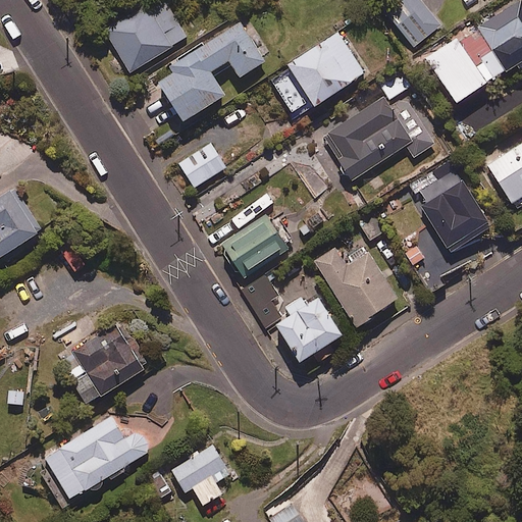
[(441,23),(422,0),(385,0),(380,4),(413,45),(441,23)]
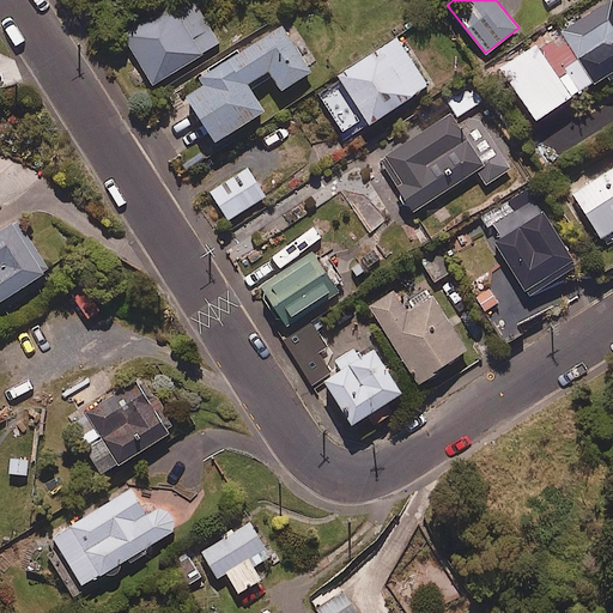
[(538,46),(570,97),(606,73),(610,79),(612,77),(612,1),(608,5),(607,1),(538,46)]
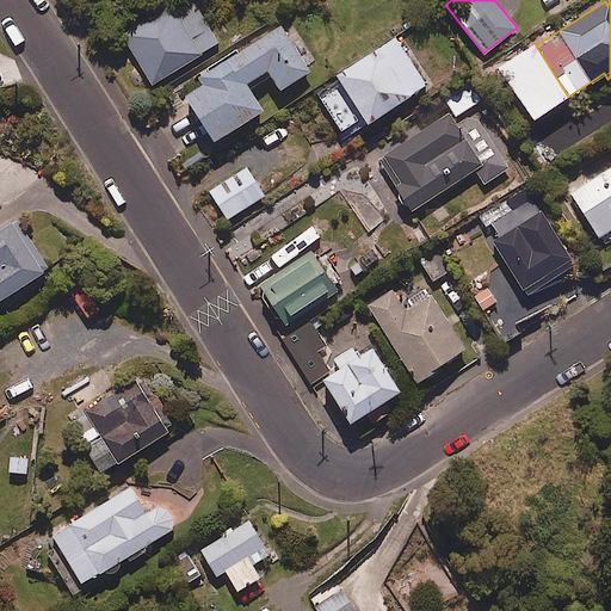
[(221,43),(197,4),(180,13),(174,4),(121,36),(150,85),(221,43)]
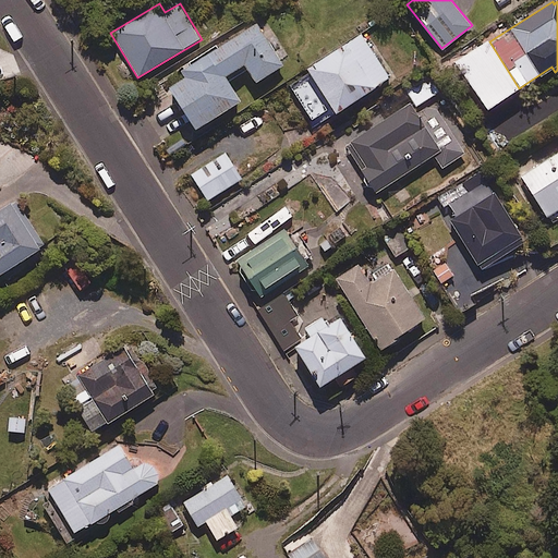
[(283,65),(257,24),(181,71),(185,77),(169,87),(195,129),(240,100),(225,76),(244,64),(256,83),(283,65)]
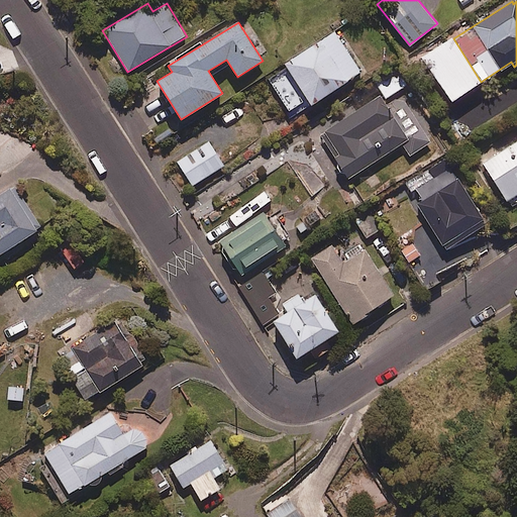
[(359,70),(333,30),(284,63),(293,77),(277,88),(294,113),(359,70)]
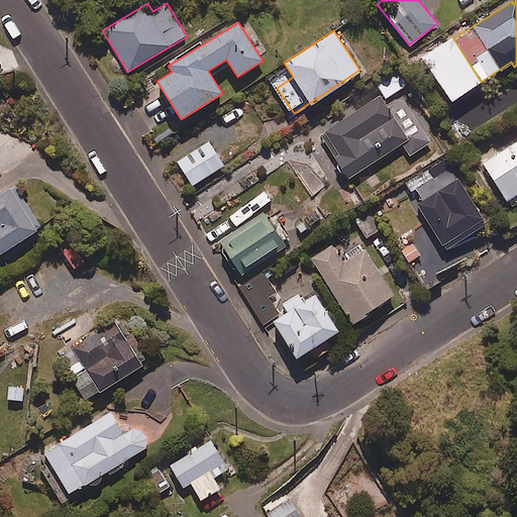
[(481,82),(453,38),(452,37),(421,57),(450,101),(481,82)]
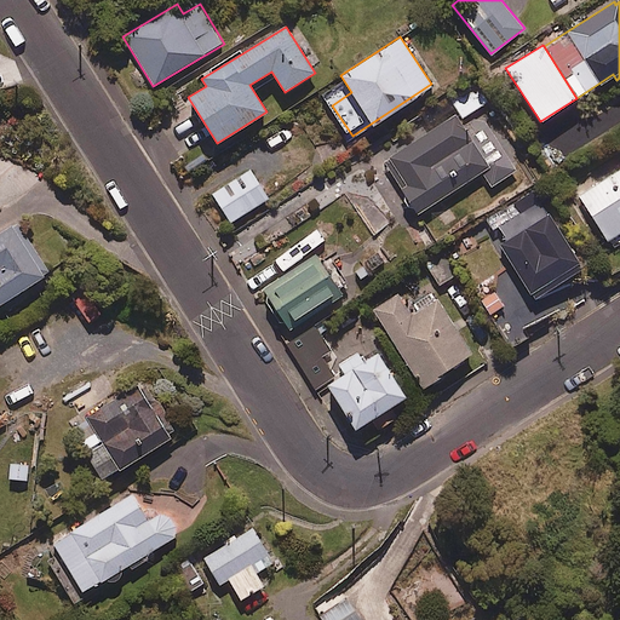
[(488,101),(481,89),(454,107),(461,118),(488,101)]
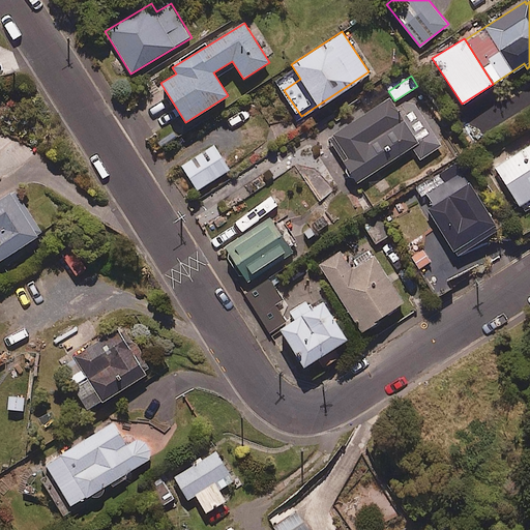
[(396,112),(388,97),(327,135),(356,181),(411,147),(419,158),(441,145),(413,101),(396,112)]
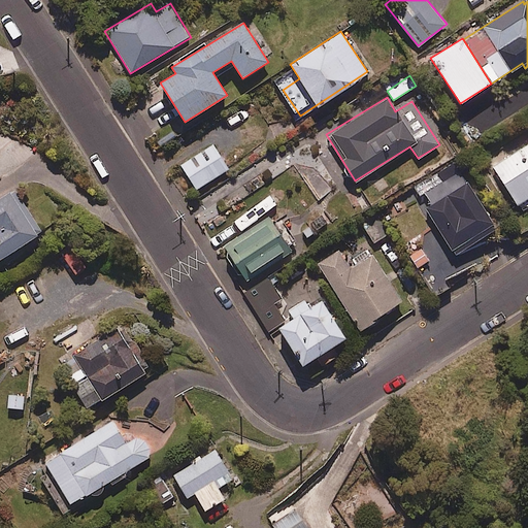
[(527,143),(493,166),(517,203),(527,196),(527,143)]
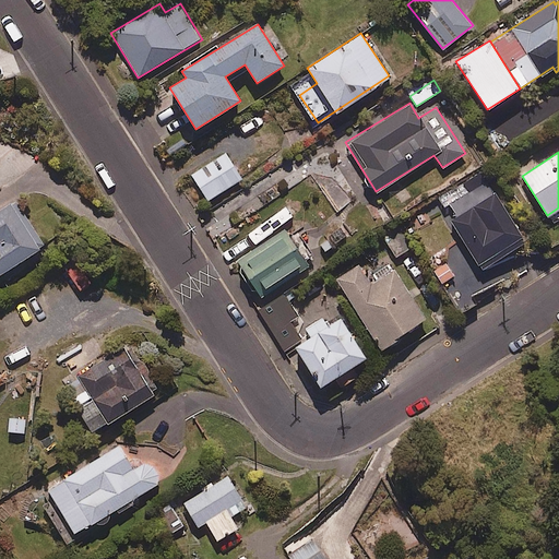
[(242,179),(226,154),(192,175),(209,201),(242,179)]
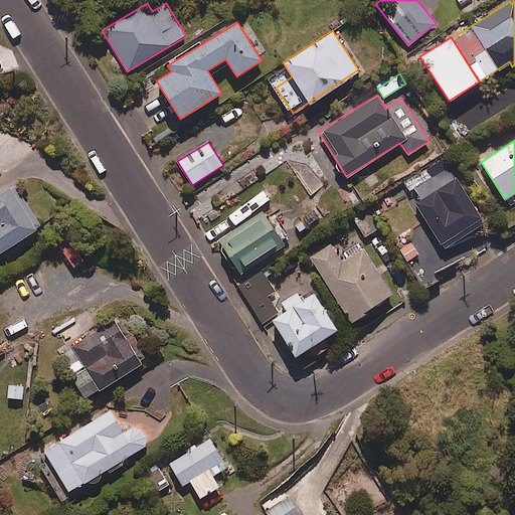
[(483,221),(444,159),(401,185),(425,223),(411,232),(426,259),(414,266),(423,281),(459,259),(449,242),(483,221)]
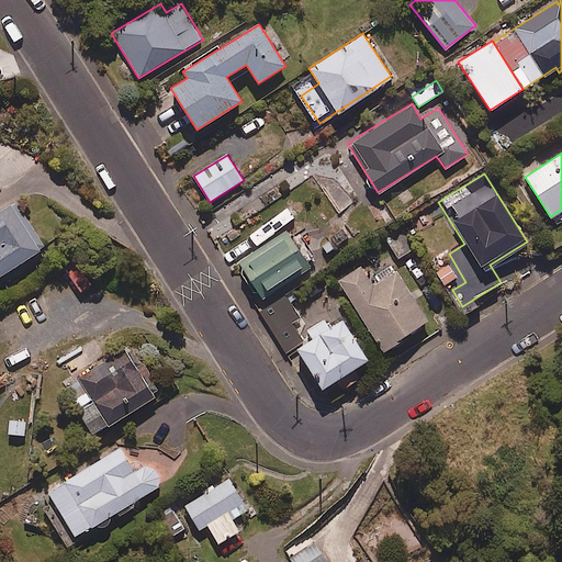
[(0,277),(46,247),(17,201),(0,211),(0,277)]
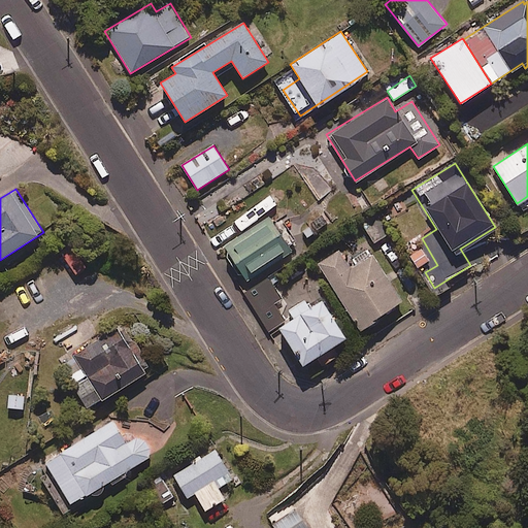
[(245,279),(292,249),(269,216),(224,246),(245,279)]
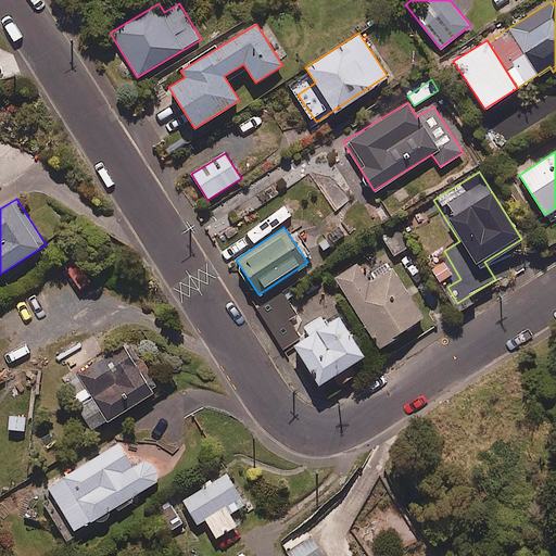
[(368,281),(356,262),(333,277),(377,345),(424,316),(391,266),(368,281)]
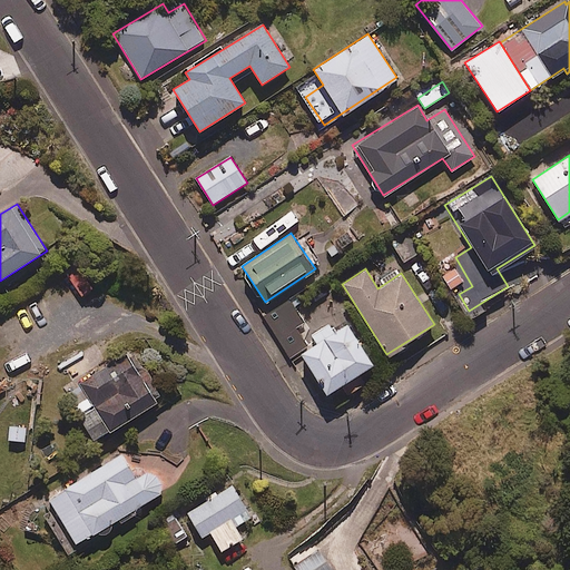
[(333,333),(327,325),(313,334),(318,343),(301,353),(328,396),(374,367),(346,324),(333,333)]
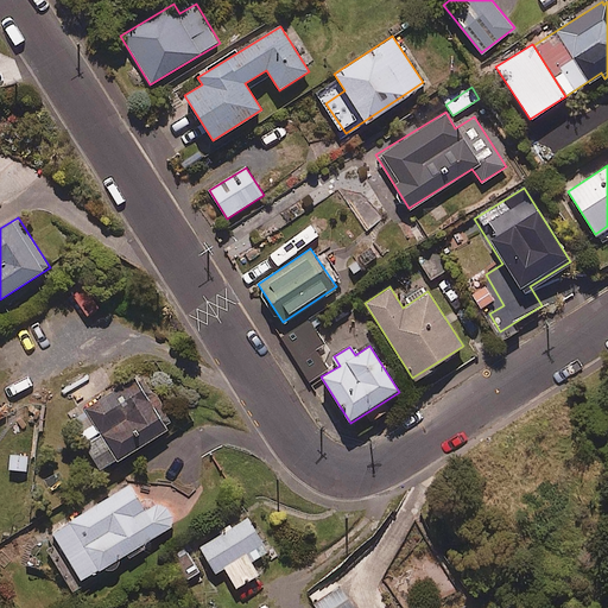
[(119,388),(81,411),(71,417),(102,467),(173,424),(154,392),(170,382),(159,365),(119,388)]
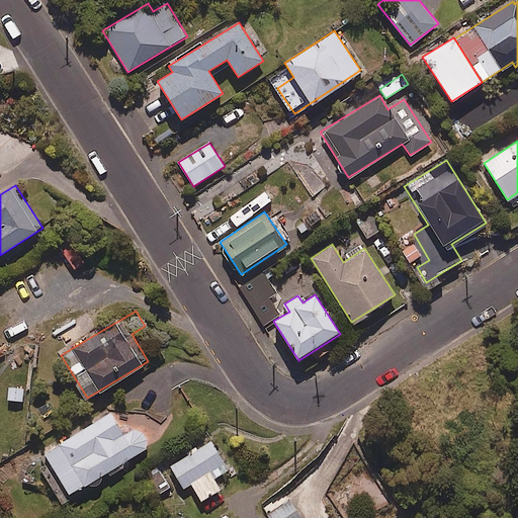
[(123,433),(110,412),(42,452),(67,494),(145,448),(146,439),(142,432),(133,427),(123,433)]
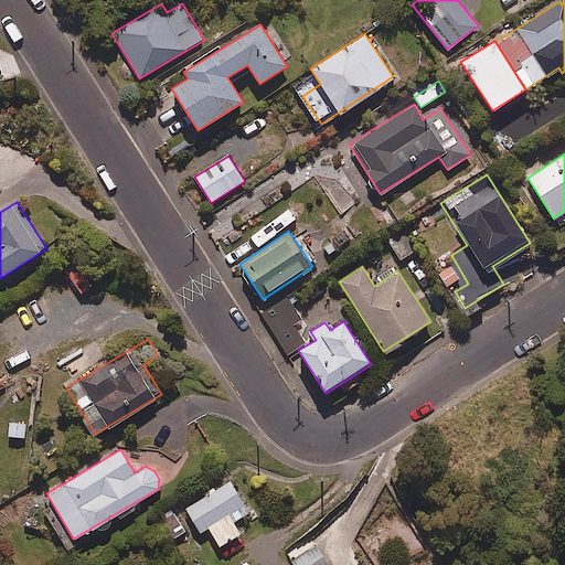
[(248,511),(228,480),(183,508),(199,531),(206,526),(219,544),(240,532),(232,521),(248,511)]
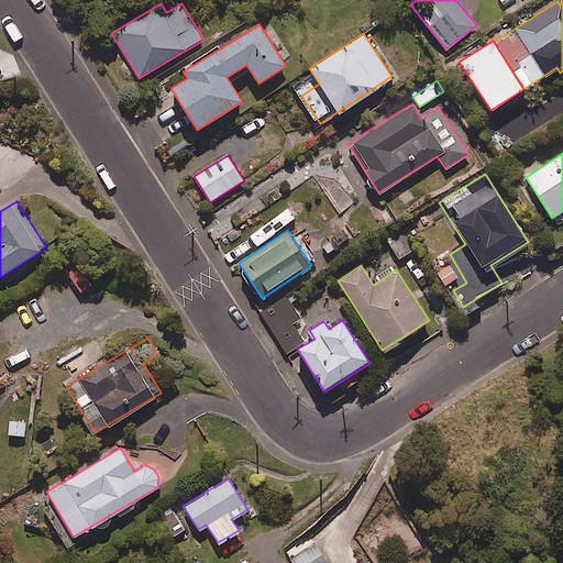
[(329,562),(316,542),(289,559),(291,562),(329,562)]
